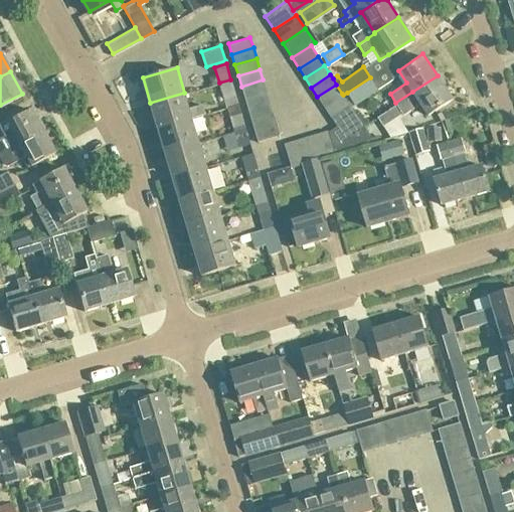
[(395,104),(382,113),(375,117),(381,125),(388,121),(401,112),(403,113),(419,103),(426,113),(452,97),(438,75),(412,92),(395,103),(395,104)]
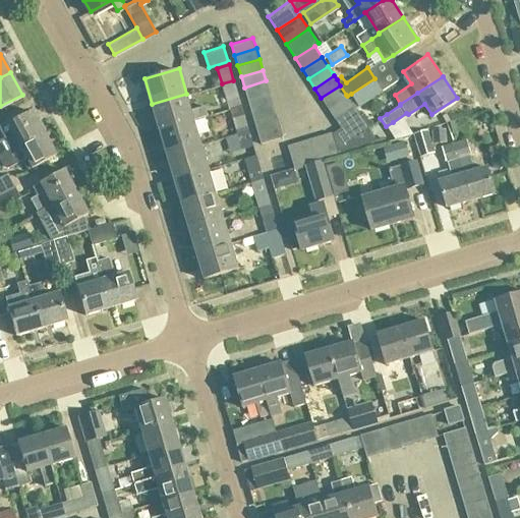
[(374,78),(351,94),(347,96),(352,104),(354,107),(358,105),(382,90),(374,78)]
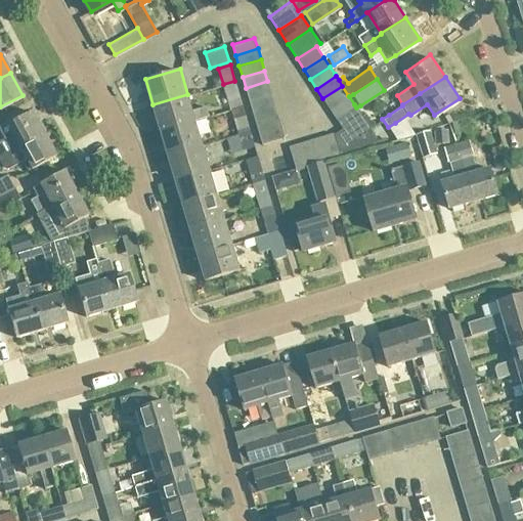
[(240,96),(234,81),(223,84),(227,99),(230,109),(242,105),(240,96)]
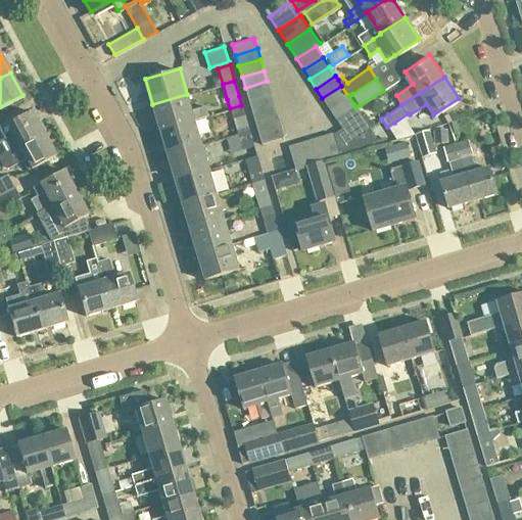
[(267,81),(245,88),(248,98),(270,92),(267,81)]
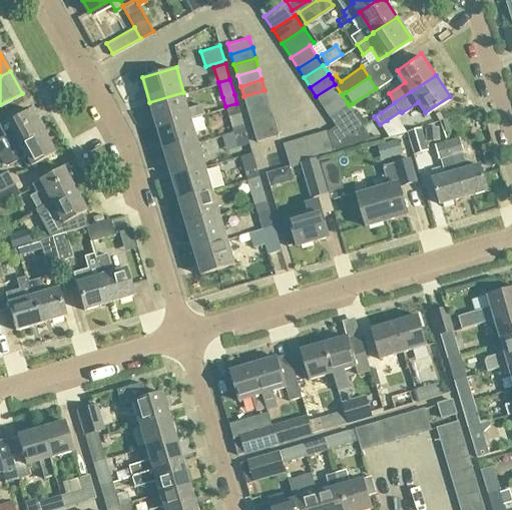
[(335,84),(316,96),(322,105),(341,93),(335,84)]
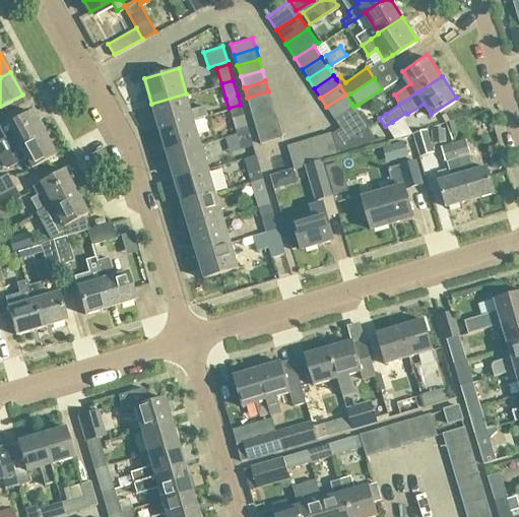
[(271,103),(268,91),(247,98),(250,109),(271,103)]
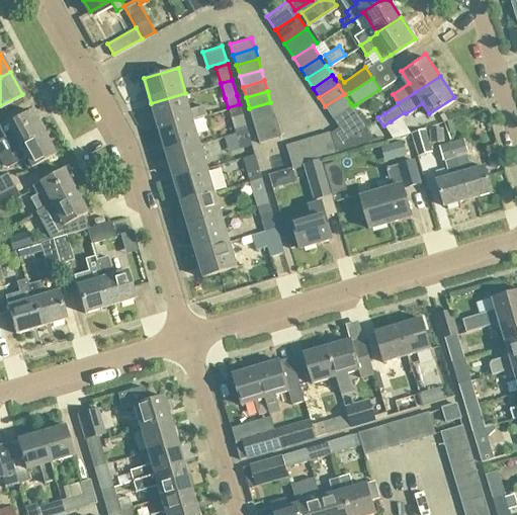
[(189,107),(185,93),(151,103),(158,129),(192,118),(206,114),(203,103),(189,107)]
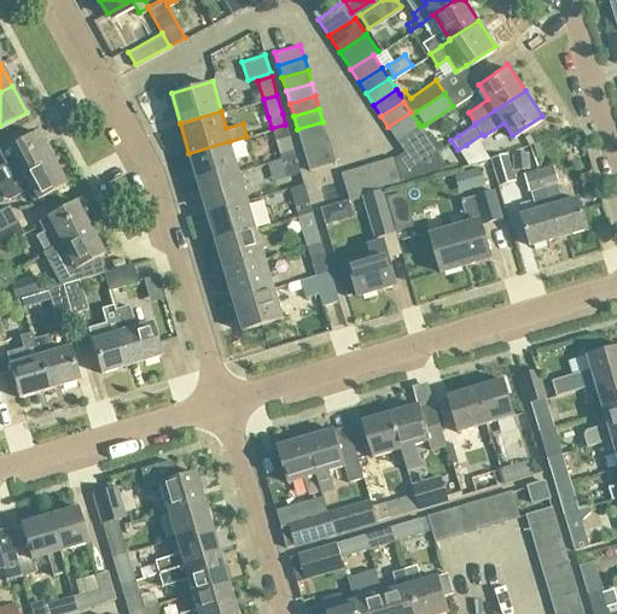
[(411,112),(388,127),(396,139),(418,123),(412,113),(411,112)]
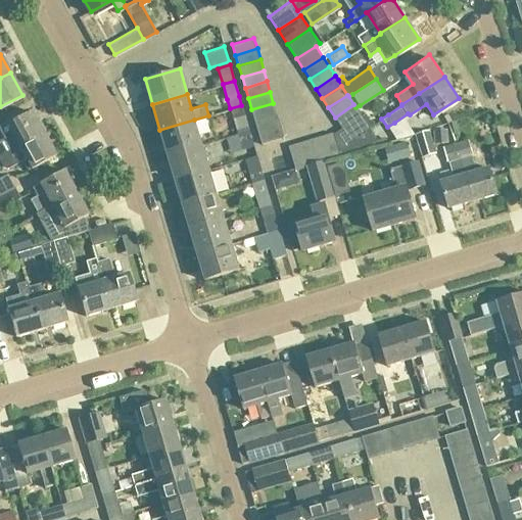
[(277,113),(273,103),(251,109),(254,121),(277,113)]
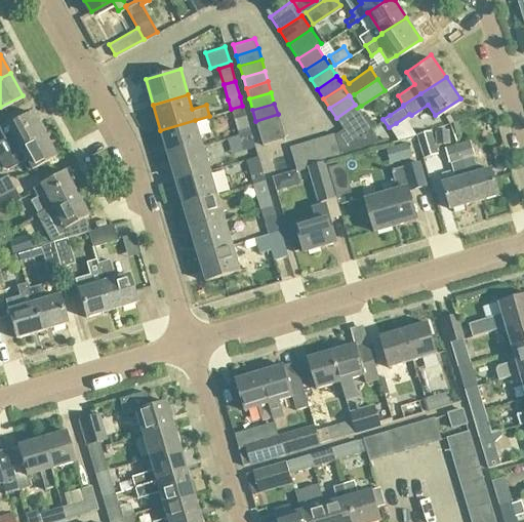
[(357,108),(355,105),(336,118),(341,127),(361,115),(357,108)]
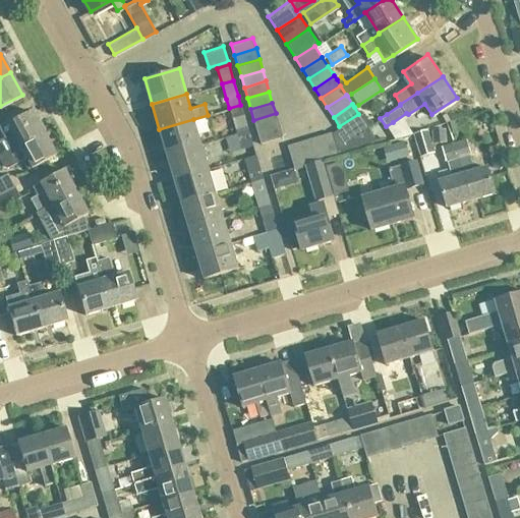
[(240,105),(229,108),(237,132),(248,129),(243,114),(240,105)]
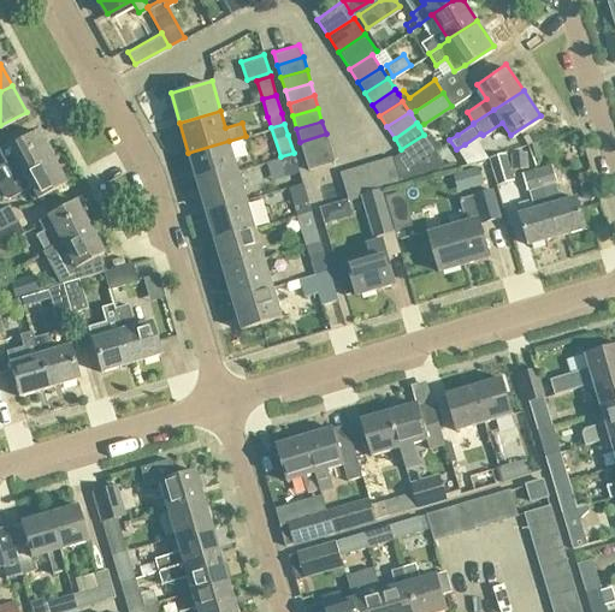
[(0,154),(1,156),(0,156),(0,180),(49,154),(35,128),(7,143),(0,147),(0,154)]
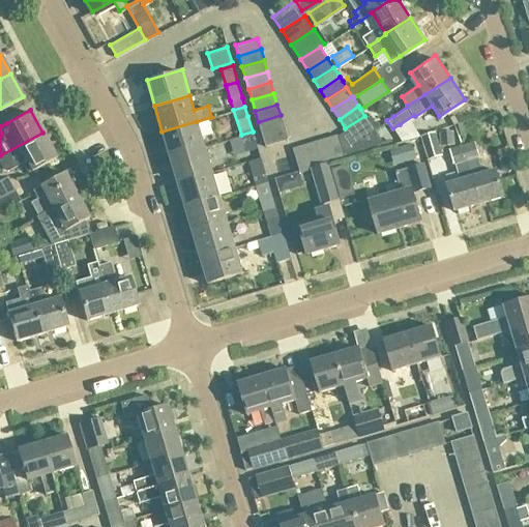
[(284,126),(281,115),(258,122),(262,133),(284,126)]
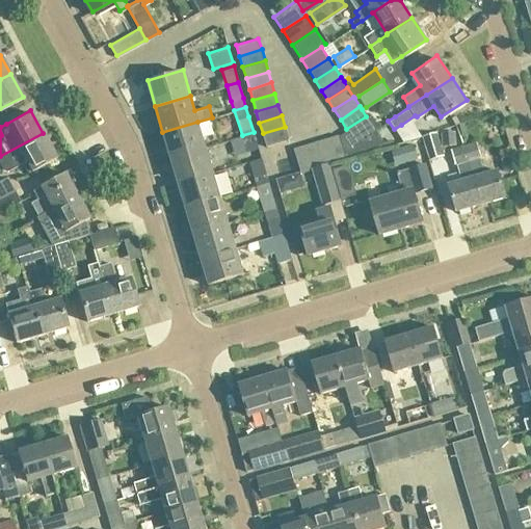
[(366,116),(346,129),(339,135),(338,133),(345,156),(386,143),(366,116)]
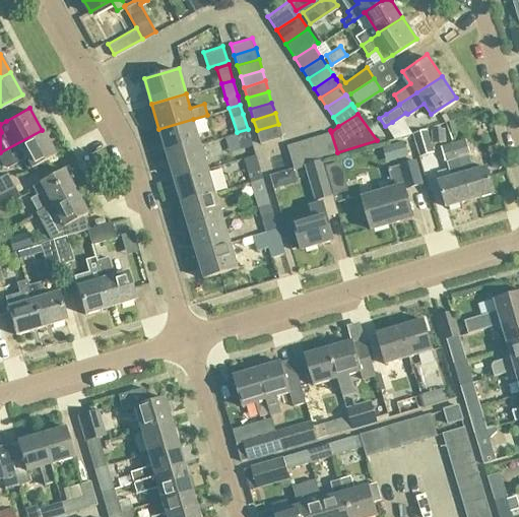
[(200,143),(193,119),(158,129),(167,153),(200,143)]
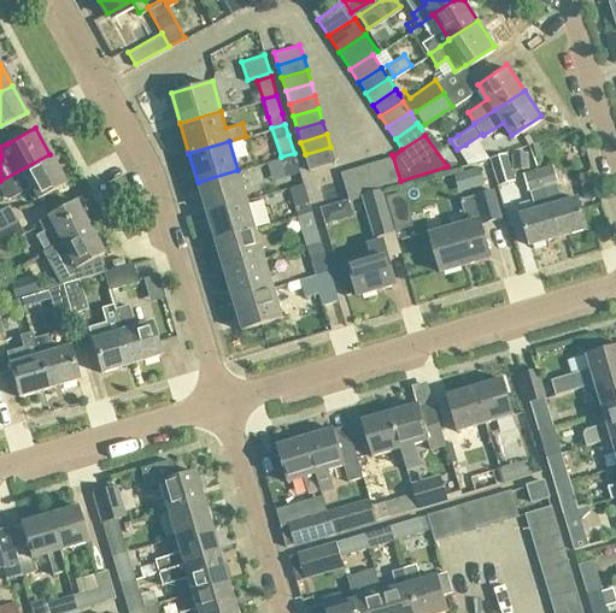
[(334,160),(330,147),(305,154),(309,168),(334,160)]
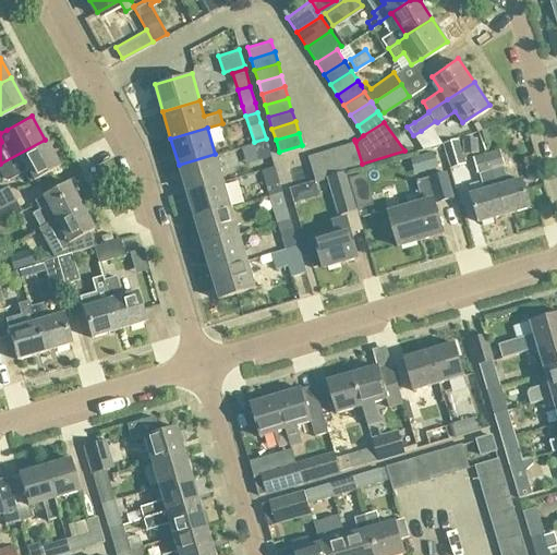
[(458,136),(443,141),(449,166),(464,161),(458,136)]
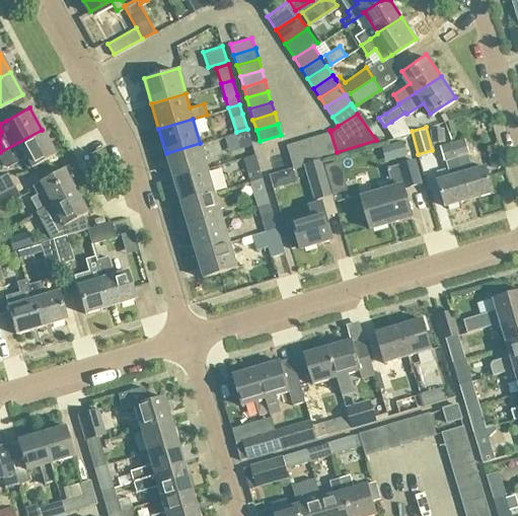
[(443,127),(430,128),(431,140),(444,139),(443,127)]
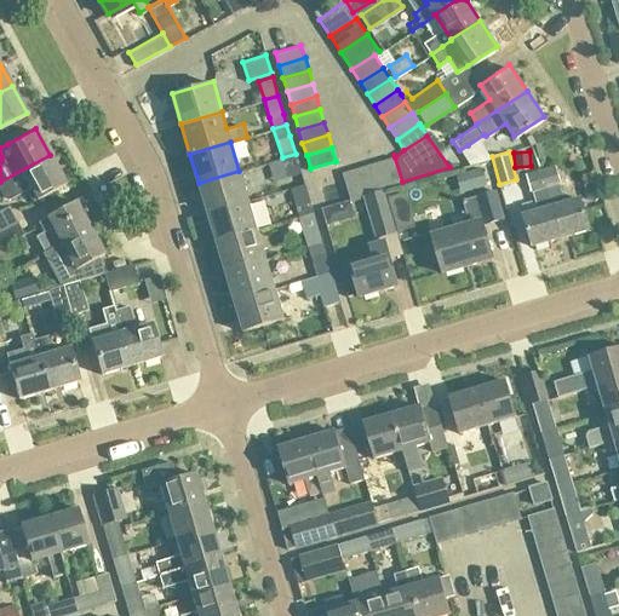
[(301,172),(296,154),(282,157),(287,176),(301,172)]
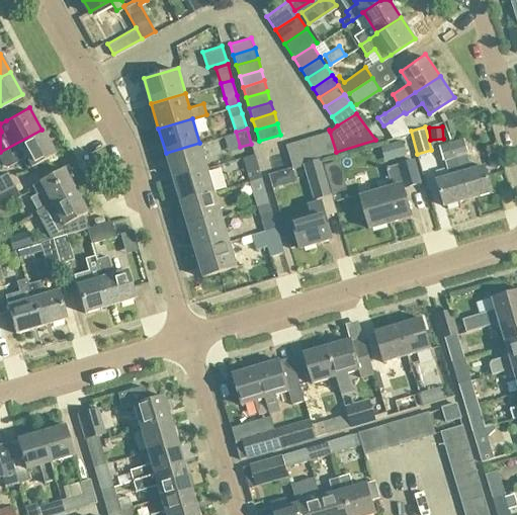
[(0,162),(2,165),(6,166),(21,158),(26,167),(30,165),(54,152),(41,130),(0,152),(0,162)]
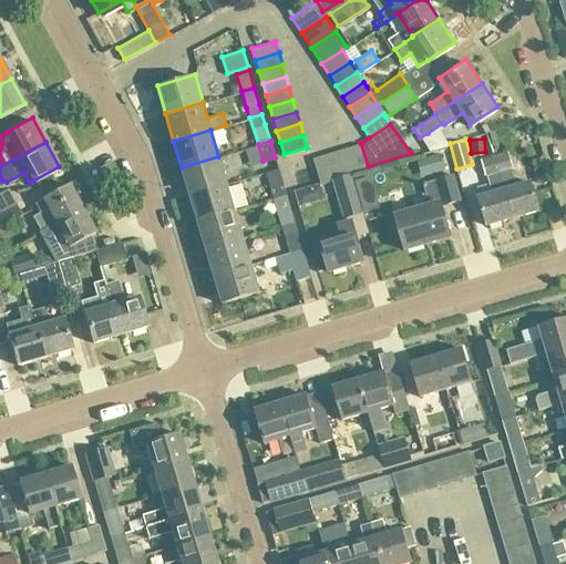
[(360,142),(349,146),(356,170),(368,166),(360,142)]
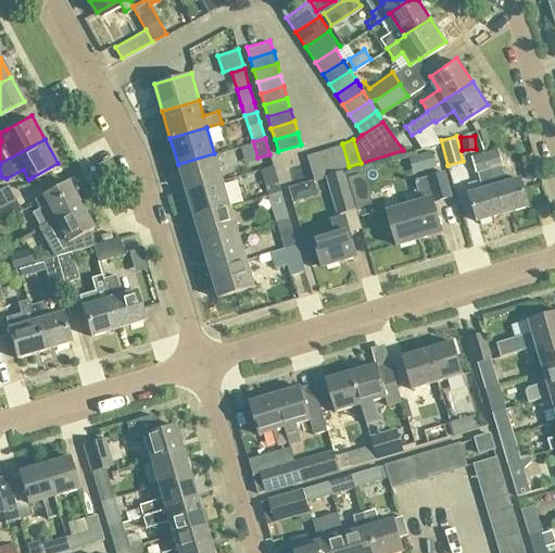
[(349,166),(342,143),(330,147),(337,170),(349,166)]
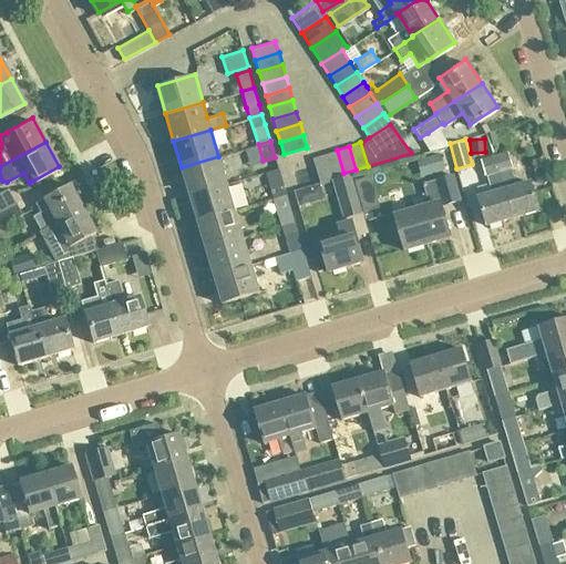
[(343,173),(337,150),(325,153),(331,177),(343,173)]
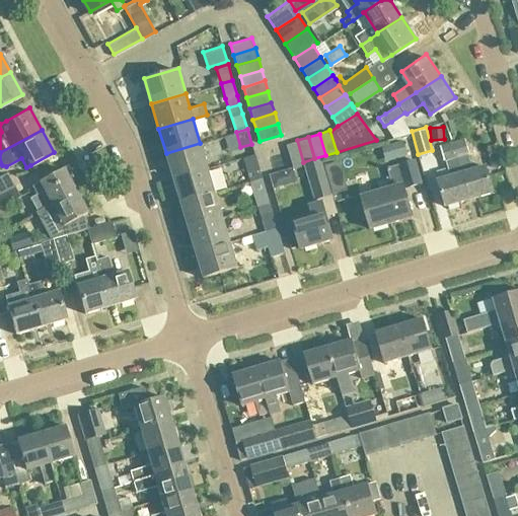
[(407,153),(402,139),(381,145),(385,159),(407,153)]
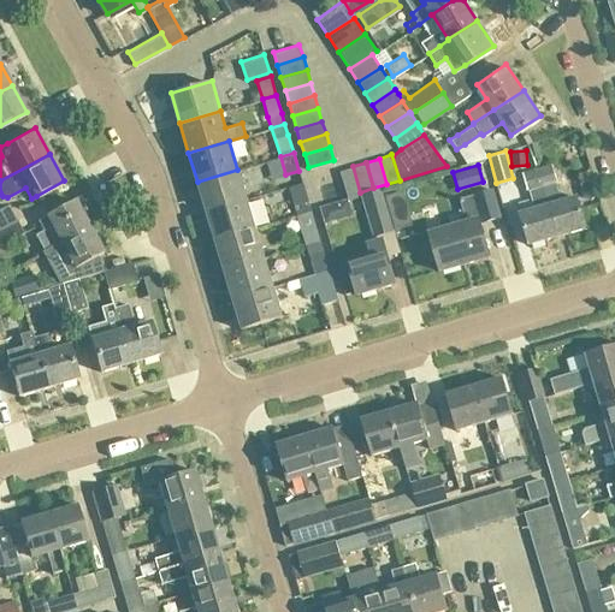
[(360,192),(353,166),(339,171),(347,196),(360,192)]
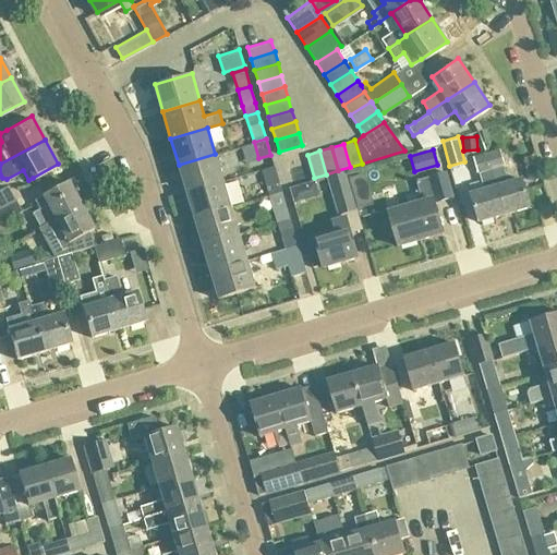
[(503,164),(499,152),(486,155),(503,212),(528,204),(520,177),(508,180),(503,164)]
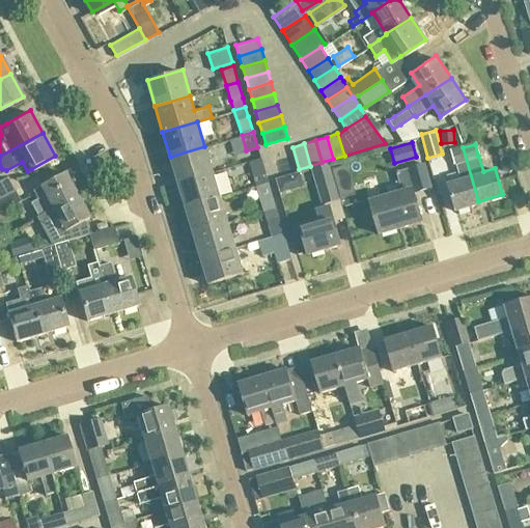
[(204,146),(170,157),(177,182),(213,171),(204,146)]
